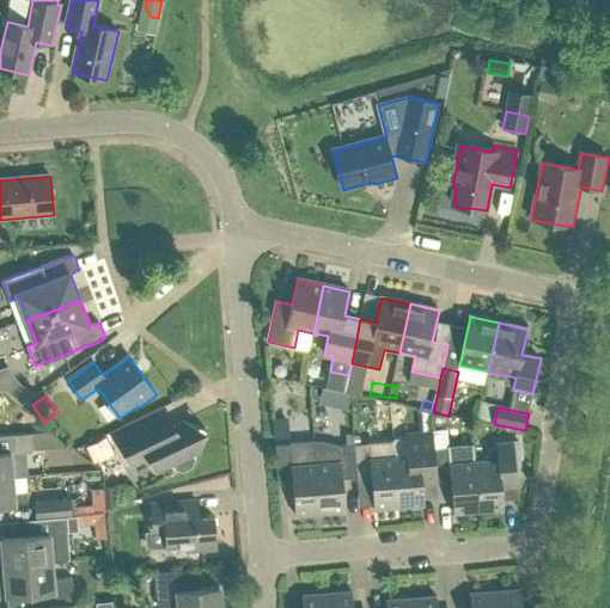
[(52,433),(30,413),(31,435),(52,433)]
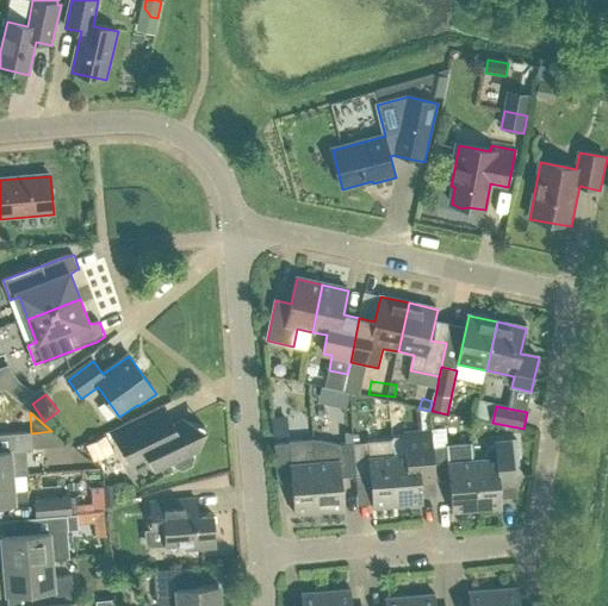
[(168,412),(118,436),(132,466),(149,457),(156,472),(173,464),(175,469),(184,472),(193,467),(196,460),(193,454),(198,451),(206,430),(184,422),(175,426),(168,412)]
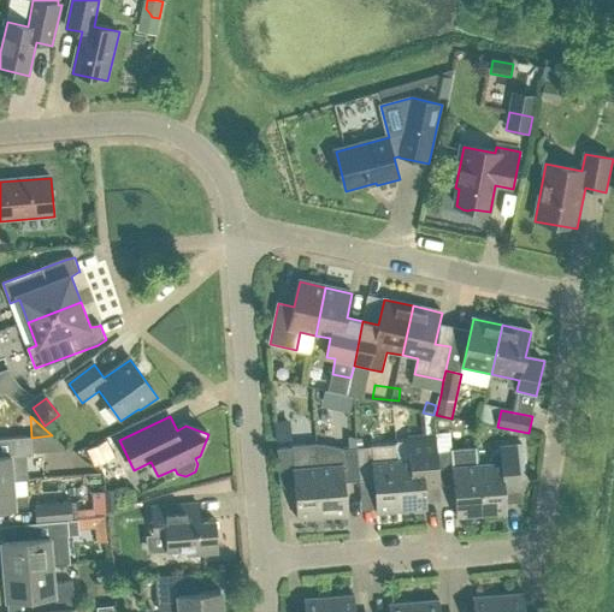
[(291,421),(275,422),(276,443),(293,441),(291,421)]
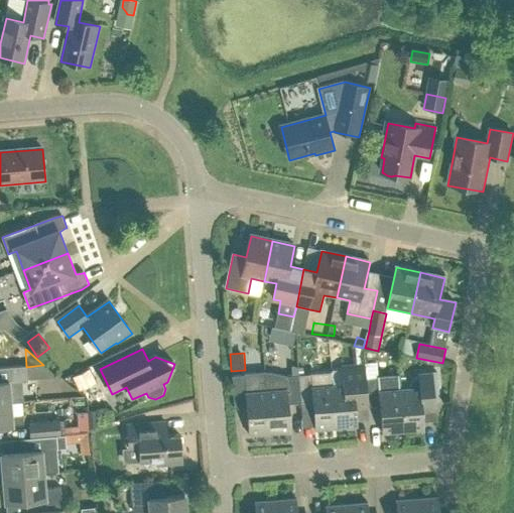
[(0,405),(12,404),(24,403),(22,382),(27,382),(26,367),(0,369),(0,405)]
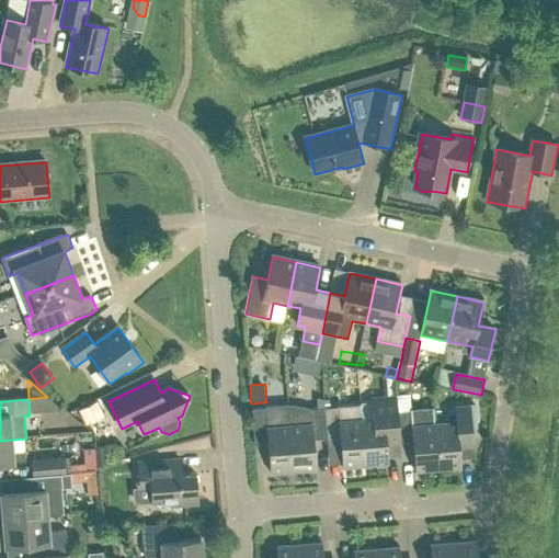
[(400,434),(399,413),(398,399),(384,400),(372,401),(374,420),(363,421),(366,467),(389,465),(388,445),(387,435),(400,434)]
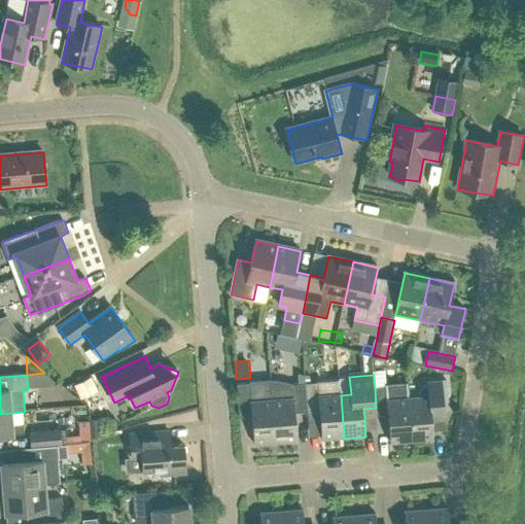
[(238,390),(241,418),(253,417),(255,446),(277,444),(272,382),(271,381),(250,383),(250,385),(238,386),(238,390)]
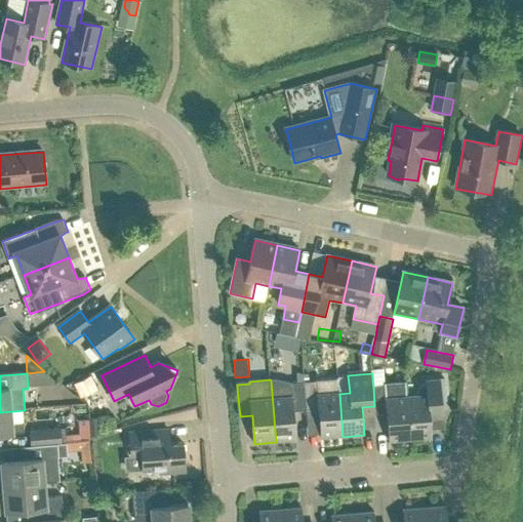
[(271,380),(276,442),(297,440),(294,412),(307,411),(305,384),(292,385),(271,380)]
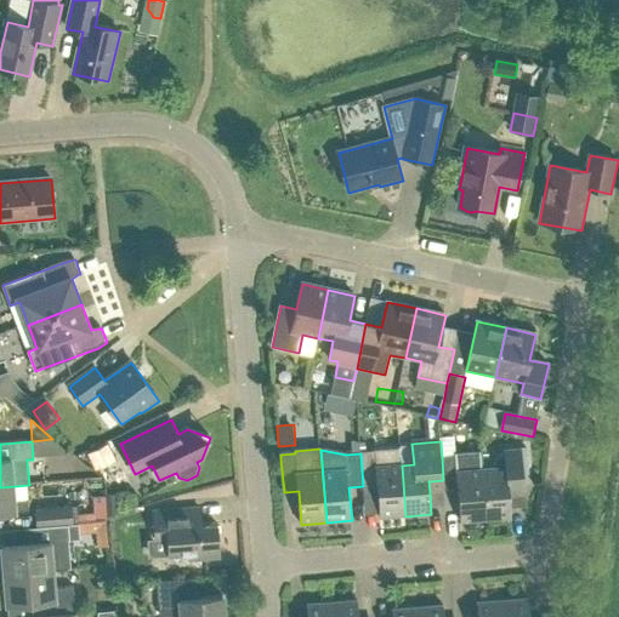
[(361,453),(363,486),(378,485),(381,518),(405,516),(402,466),(388,466),(387,451),(361,453)]
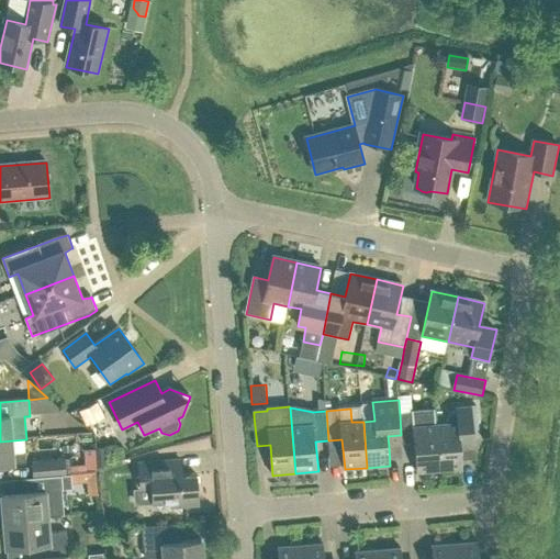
[(436,425),(440,472),(463,470),(461,449),(474,448),(471,409),(458,410),(458,413),(452,413),(447,421),(448,424),(436,425)]
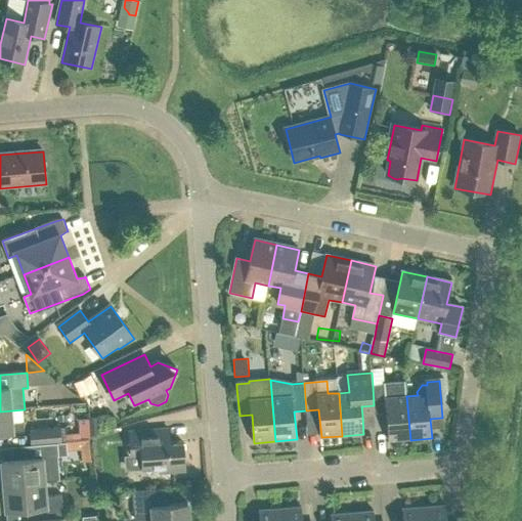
[(384,385),(373,386),(374,405),(375,415),(387,414),(389,441),(410,440),(406,396),(404,382),(384,384),(384,385)]
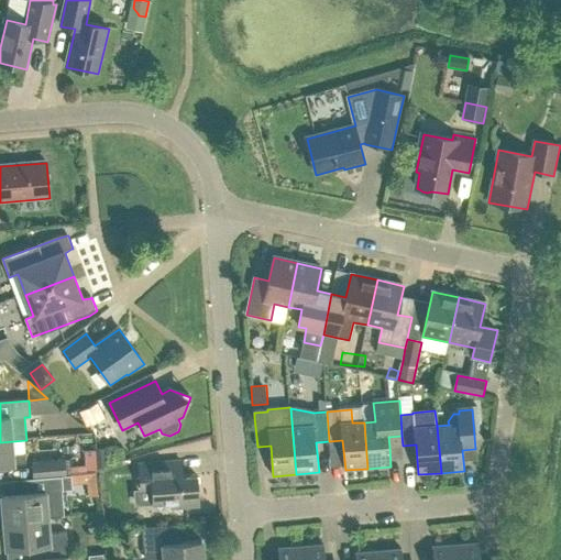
[(13,441),(0,442),(0,467),(28,464),(26,454),(14,456),(13,441)]
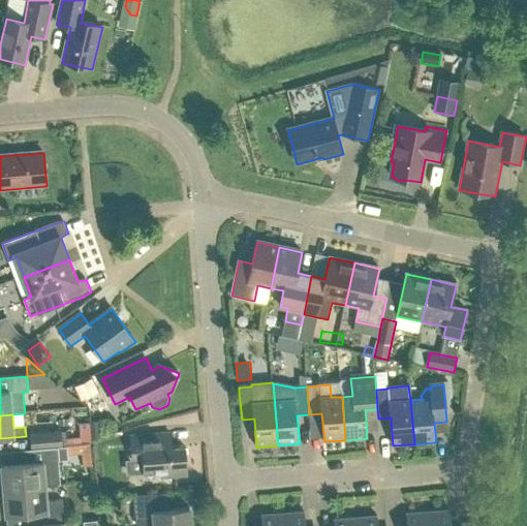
[(91,423),(91,424),(91,440),(100,438),(99,423),(91,423)]
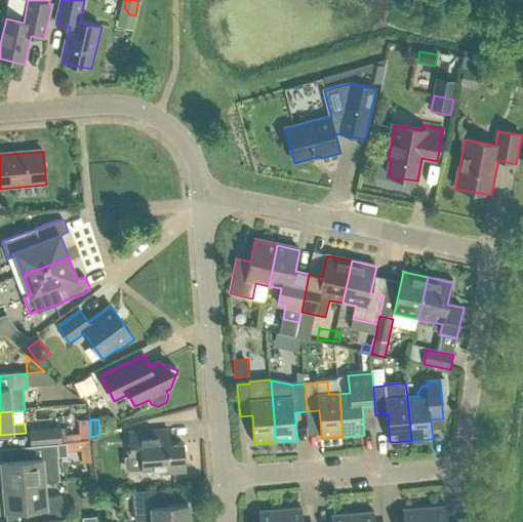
[(67,436),(67,443),(81,442),(91,442),(90,437),(90,420),(79,422),(80,435),(67,436)]
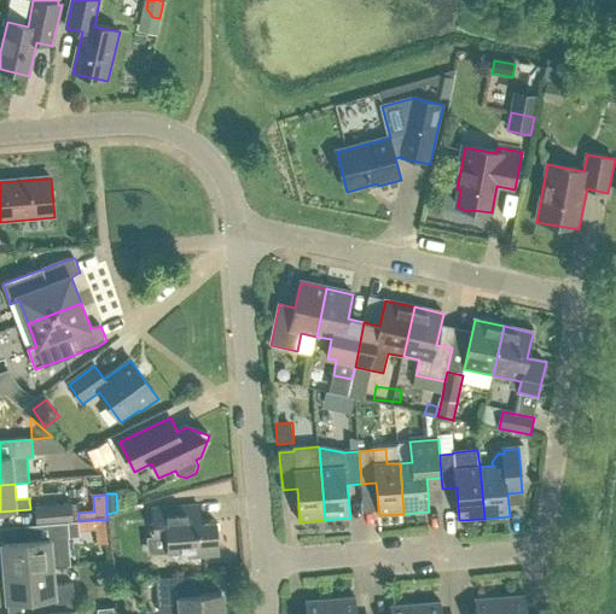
[(38,508),(39,525),(73,522),(71,506),(38,508)]
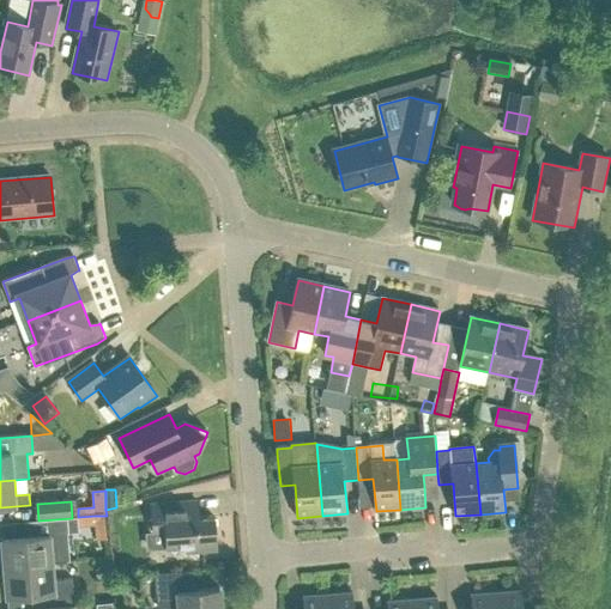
[(199,519),(198,503),(152,506),(155,535),(167,534),(168,549),(187,548),(187,553),(217,550),(215,518),(199,519)]
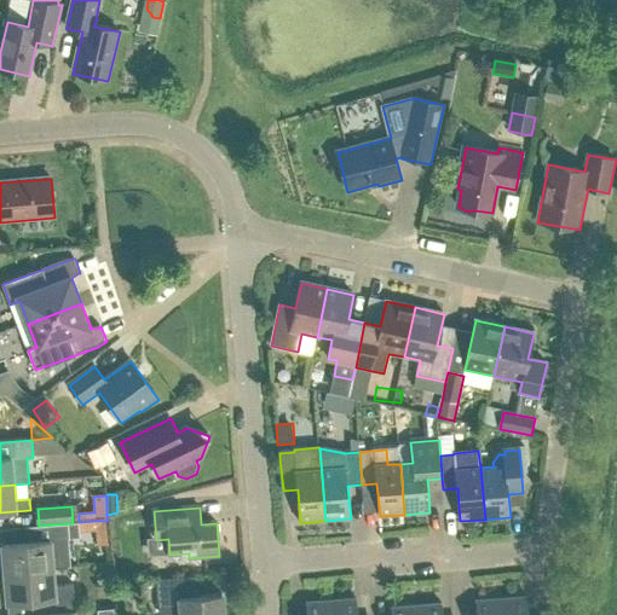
[(5,574),(53,570),(68,569),(68,568),(71,568),(69,540),(80,539),(79,523),(27,528),(28,543),(3,545),(5,574)]
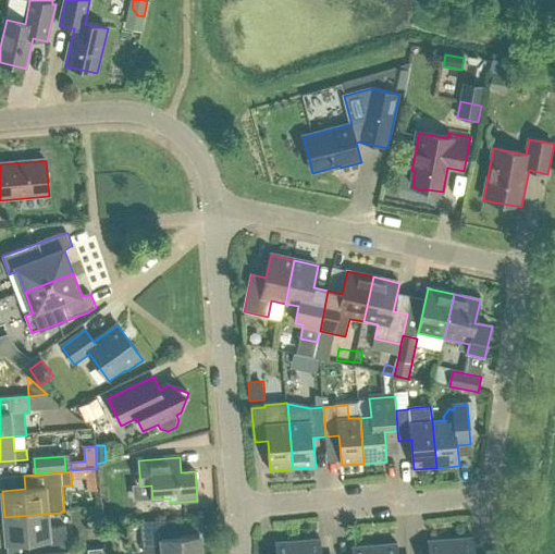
[(29,542),(31,553),(56,553),(69,552),(66,528),(50,529),(48,514),(4,517),(7,543),(29,542)]
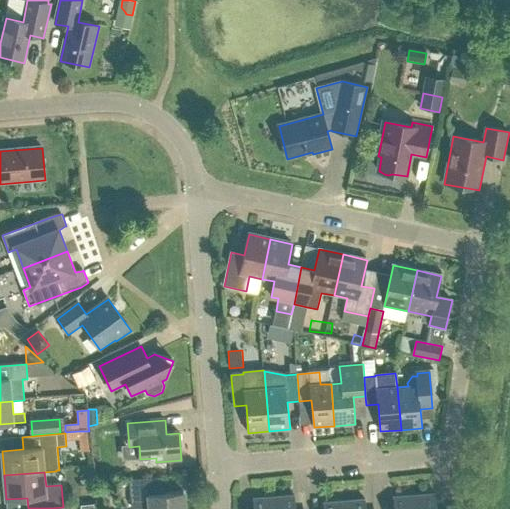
[(143,508),(185,508),(184,493),(164,494),(163,478),(131,481),(133,508),(143,508)]
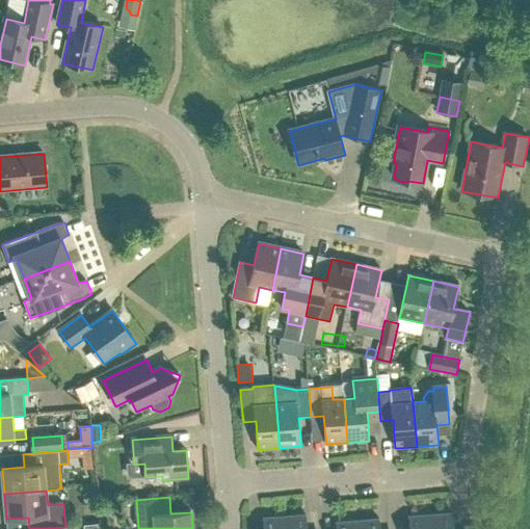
[(454,528),(453,514),(431,516),(431,528),(454,528)]
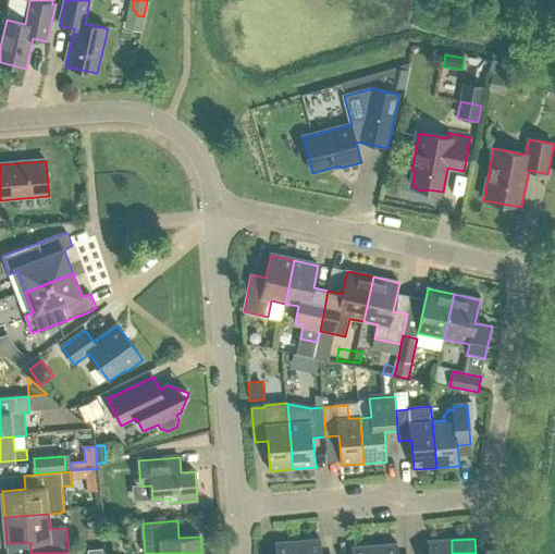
[(298,542),(299,553),(322,553),(321,540),(298,542)]
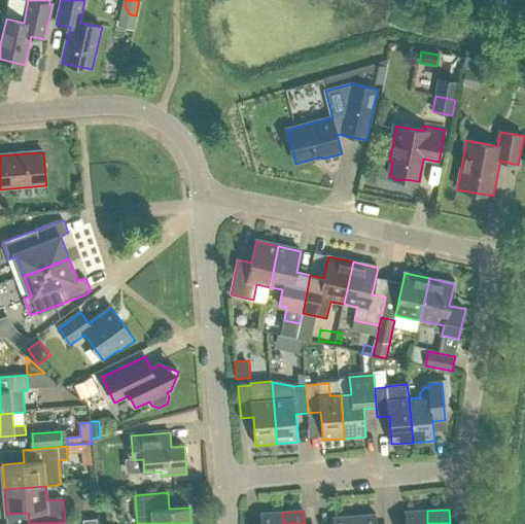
[(427,523),(427,511),(406,513),(406,523),(427,523)]
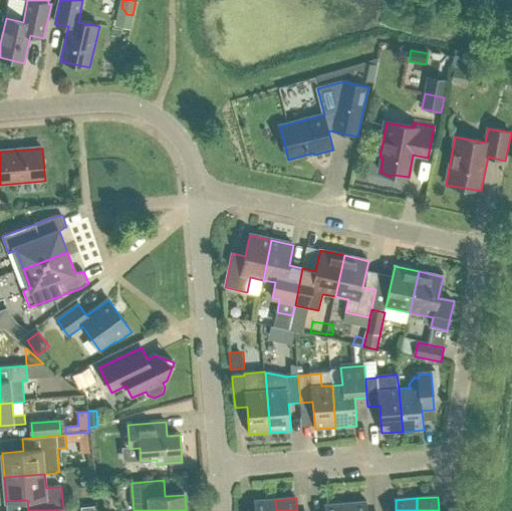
[(276,510),(275,500),(254,501),(255,510),(276,510)]
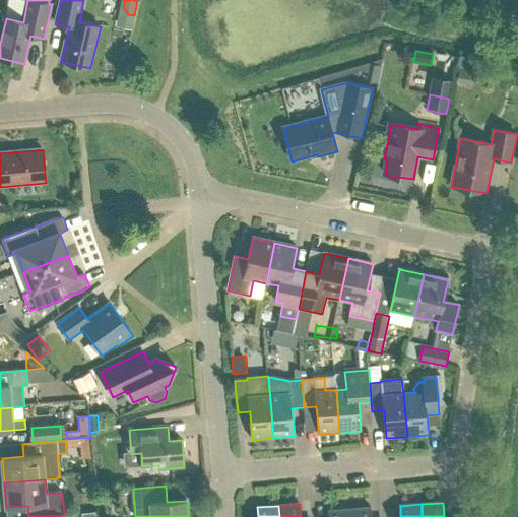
[(372,516),(372,508),(350,510),(350,516),(372,516)]
